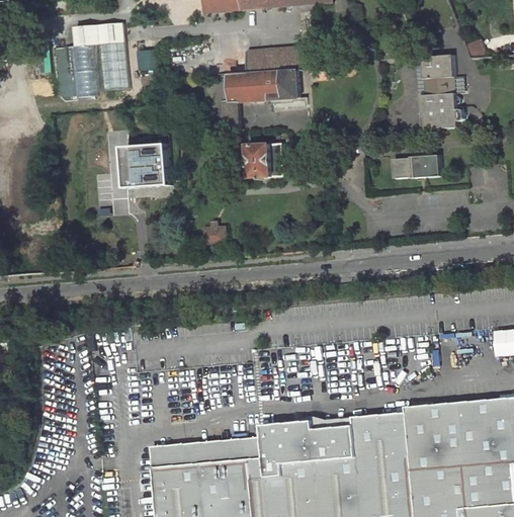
[(331,1),(330,0),(201,0),(203,4),(221,2),(222,10),(317,2),(331,1)]
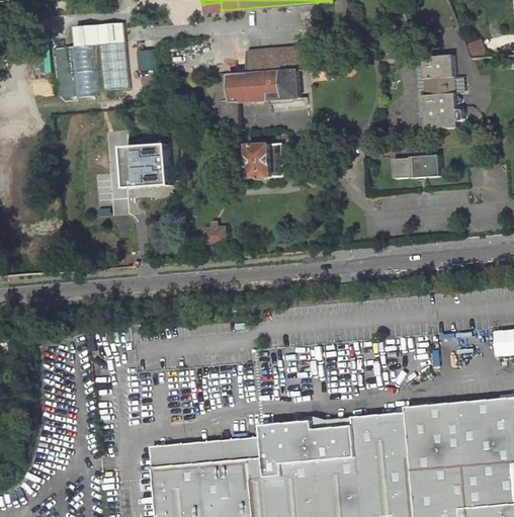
[(221,2),(203,4),(203,12),(222,10),(221,2)]
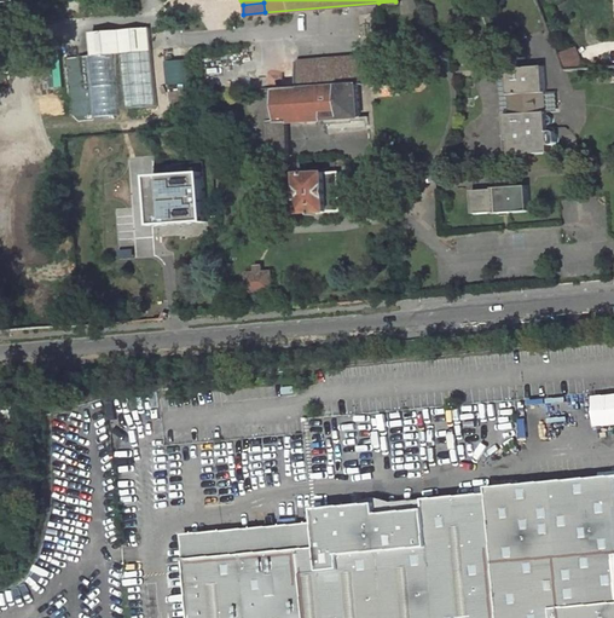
[(148,51),(145,28),(86,34),(88,56),(117,53),(148,51)]
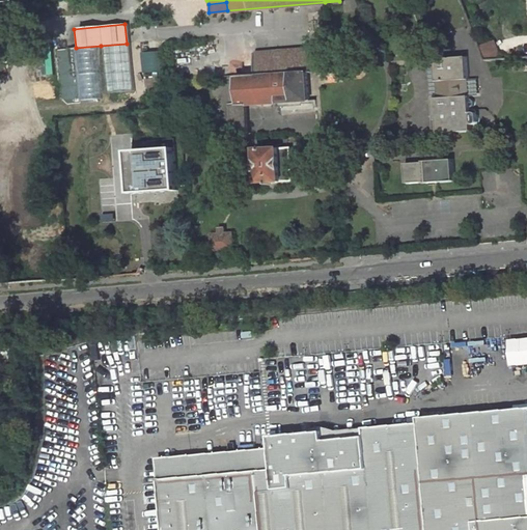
[(127,44),(101,46),(105,92),(131,90),(127,44)]
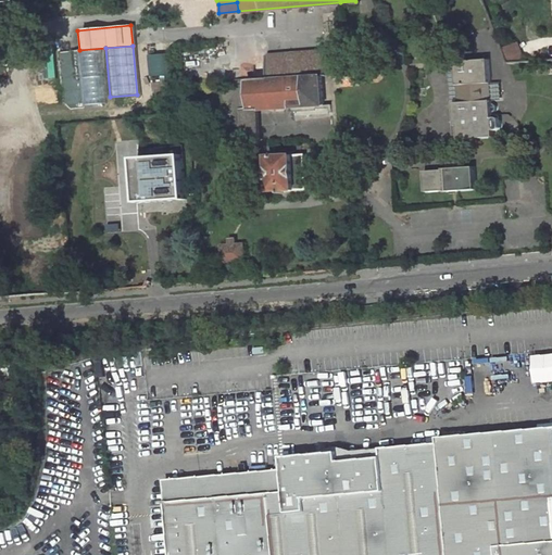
[(263,55),(264,78),(286,77),(318,74),(324,74),(323,53),(329,52),(328,49),(322,50),(263,55)]
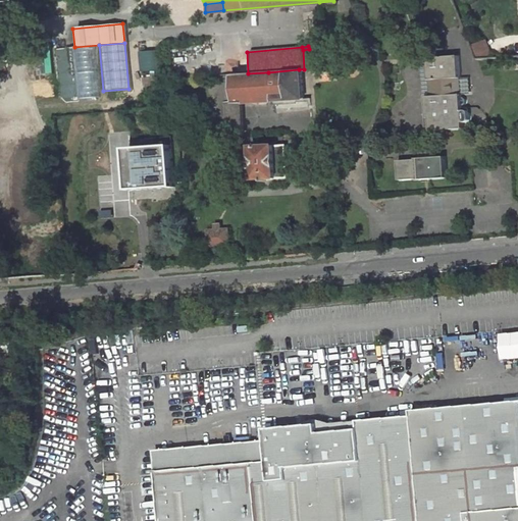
[(157,67),(156,49),(136,50),(137,69),(157,67)]
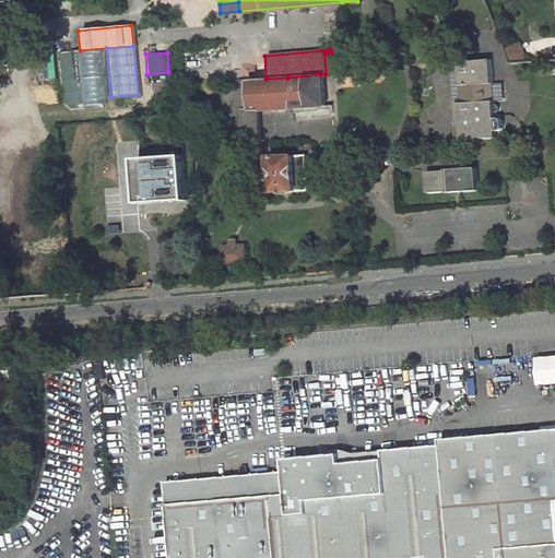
[(458,125),(459,139),(494,135),(494,130),(498,130),(499,129),(500,128),(500,127),(500,119),(496,120),(496,114),(493,114),(492,106),(494,106),(495,105),(496,105),(496,104),(495,103),(495,102),(494,102),(492,102),(492,99),(491,83),(489,58),(456,60),(457,66),(458,102),(455,102),(455,125),(458,125)]
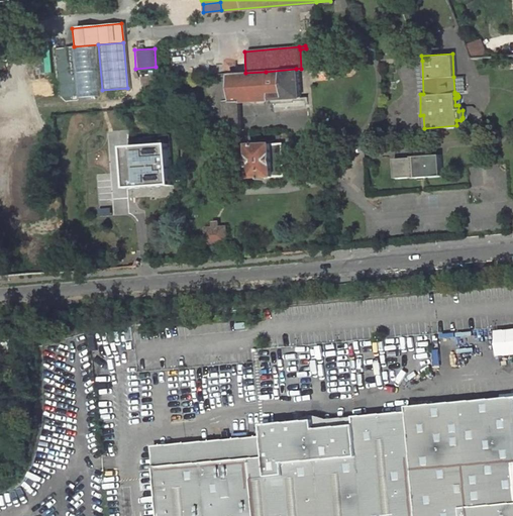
[(296,69),(266,72),(268,99),(298,97),(296,69)]
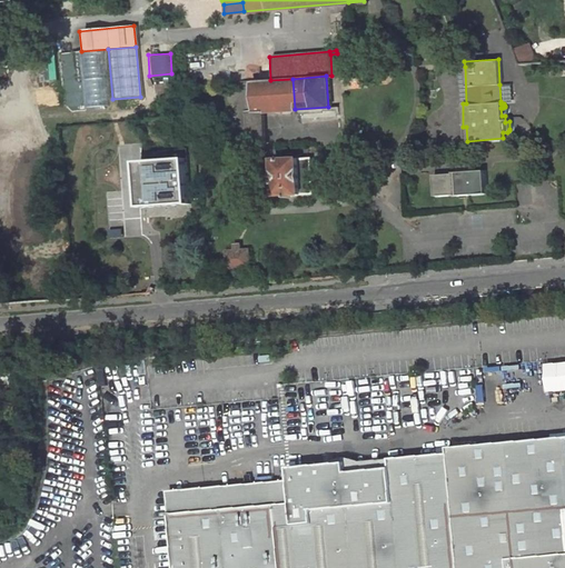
[(270,80),(250,81),(251,99),(253,112),(260,111),(295,109),(293,79),(270,80)]
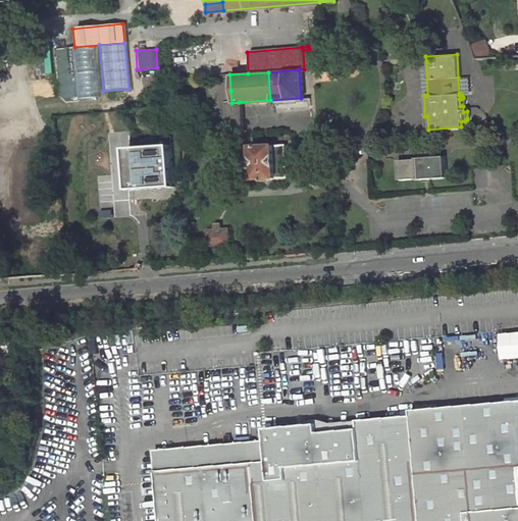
[(229,74),(184,79),(185,93),(230,91),(229,74)]
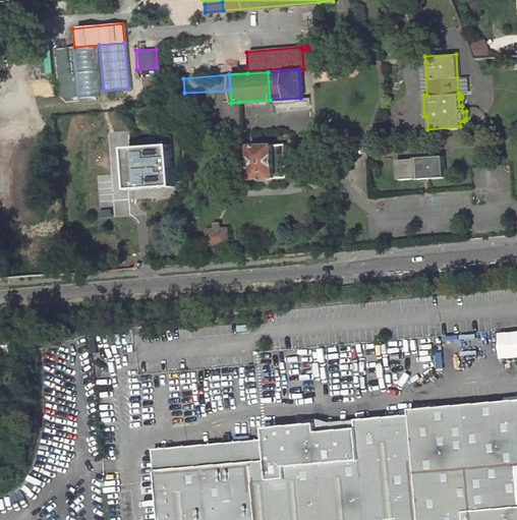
[(466,93),(466,77),(457,77),(458,93),(466,93)]
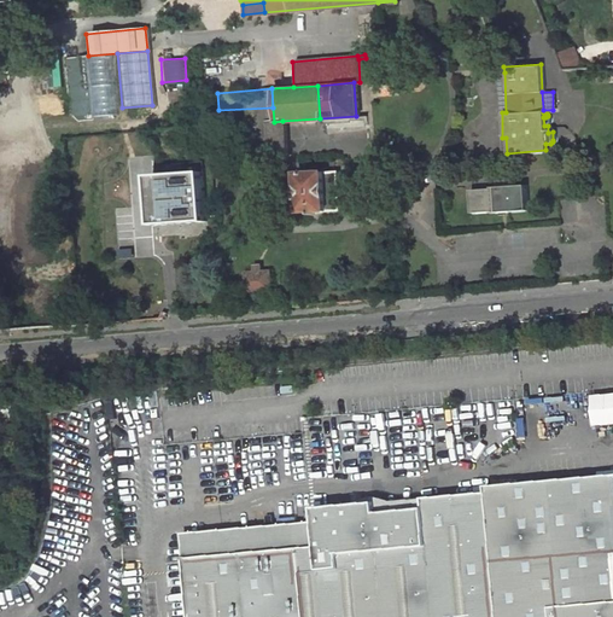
[(151,223),(204,220),(202,169),(149,173),(151,223)]
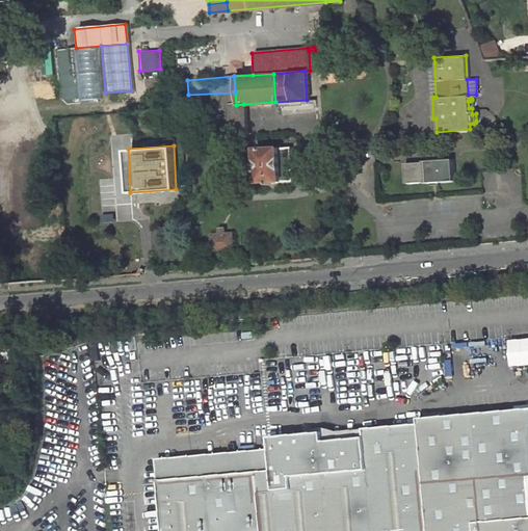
[(289,147),(254,149),(256,183),(291,181),(289,147)]
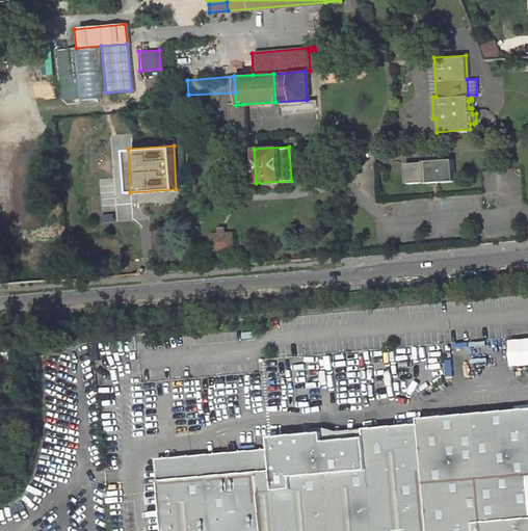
[(423,182),(452,179),(451,158),(441,159),(424,160),(421,160),(422,161),(403,162),(404,182),(423,180),(423,182)]
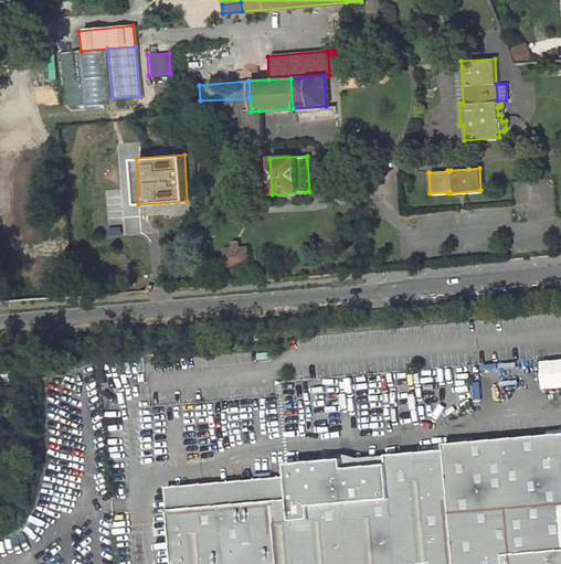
[(222,248),(224,265),(246,264),(244,247),(236,247),(235,242),(230,243),(231,248),(222,248)]
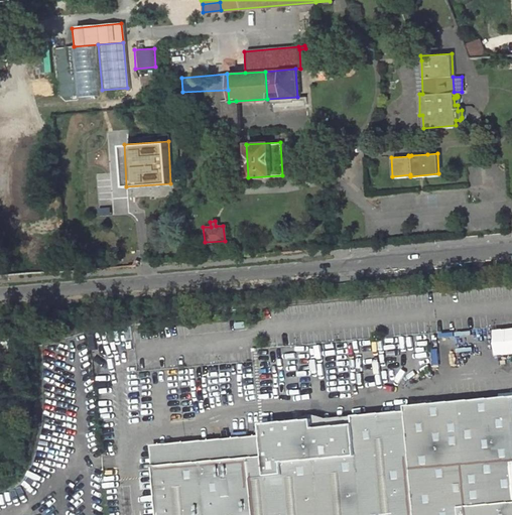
[(263,455),(152,465),(155,514),(511,514),(511,394),(403,404),(404,410),(351,414),(351,423),(311,426),(310,418),(259,422),(263,455)]
